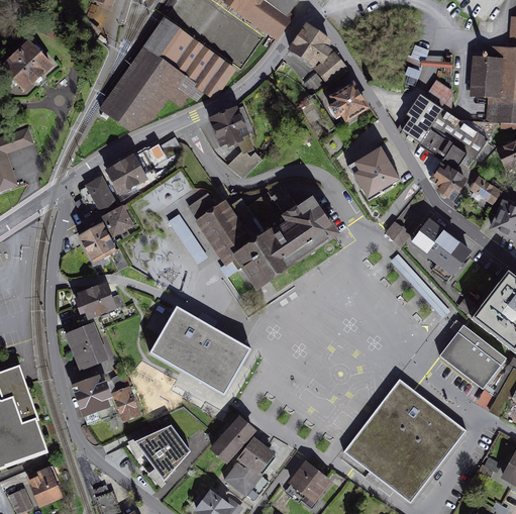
[(222,0),(229,5),(248,18),(259,25),(276,38),(294,13),(289,9),(295,0),(222,0)]
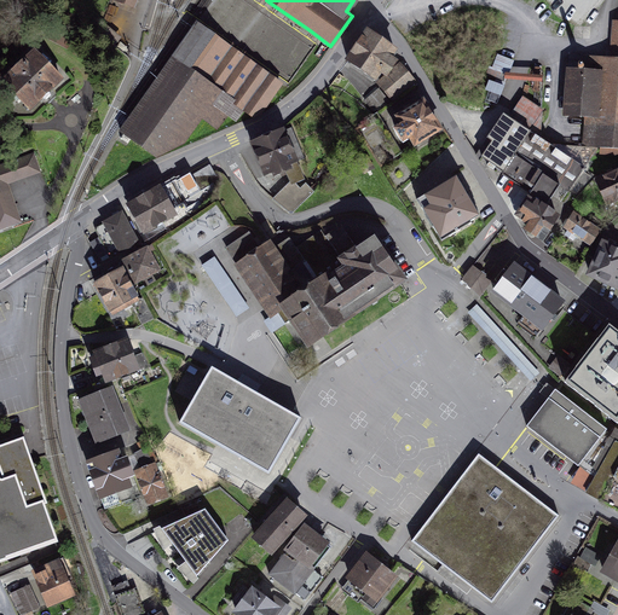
[(195,18),(117,128),(155,155),(183,140),(201,116),(217,127),(226,112),(235,119),(242,108),(253,115),(260,111),(283,80),(195,18)]
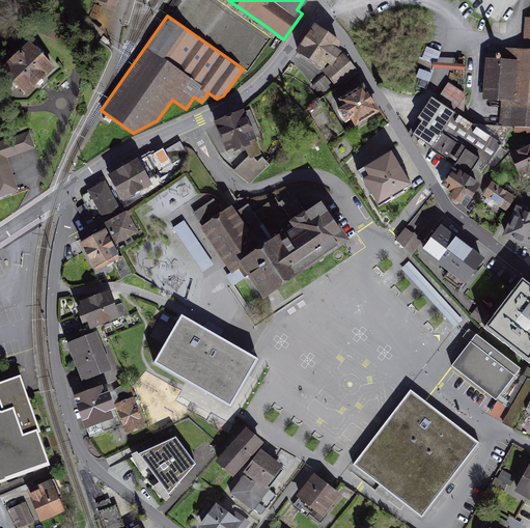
[(306,37),(335,56),(338,51),(333,48),(338,40),(315,25),(306,37)]
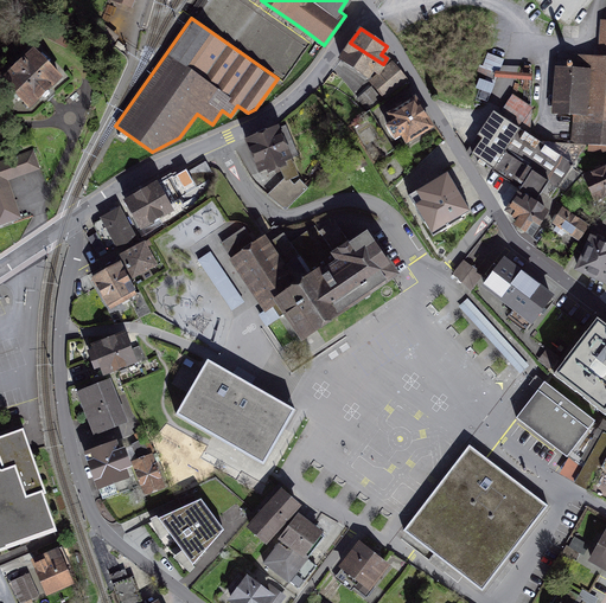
[(383,64),(350,43),(340,57),(367,75),(372,68),(378,71),(383,64)]
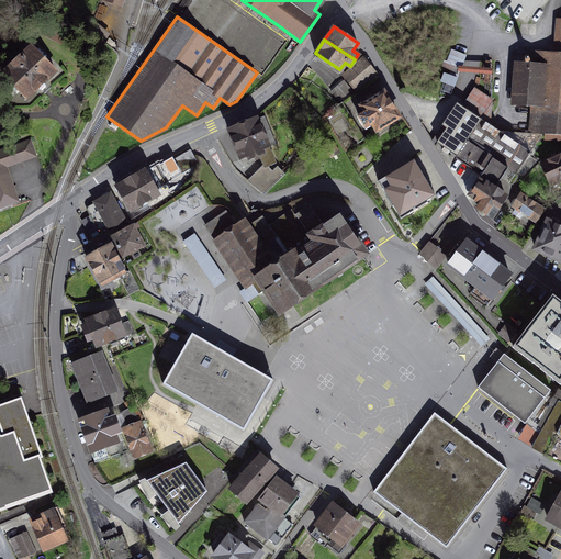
[(31,44),(2,71),(12,81),(10,84),(15,89),(18,87),(26,97),(35,88),(41,93),(51,84),(45,78),(55,69),(31,44)]
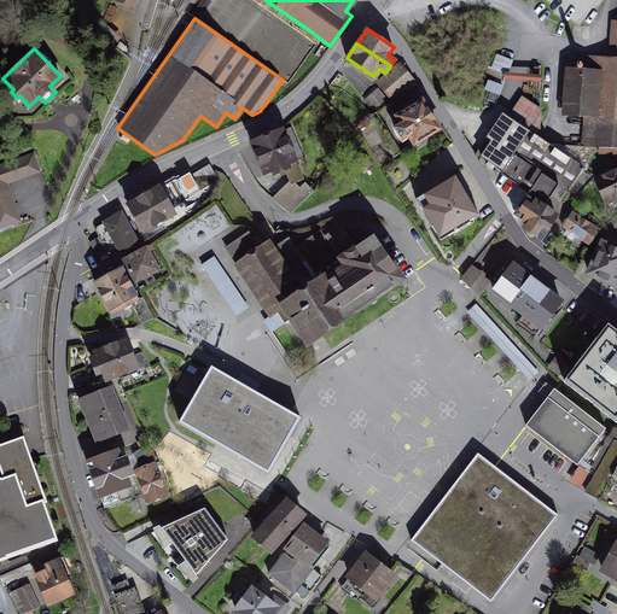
[(484,71),(504,79),(512,57),(495,51),(489,65),(487,64),(484,71)]
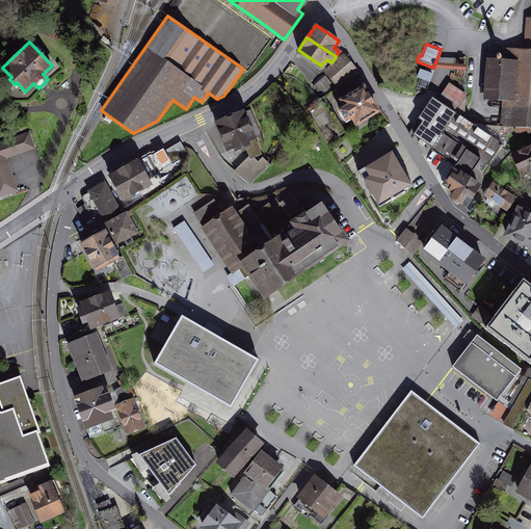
[(503,98),(501,123),(530,125),(530,49),(488,46),(484,97),(503,98)]
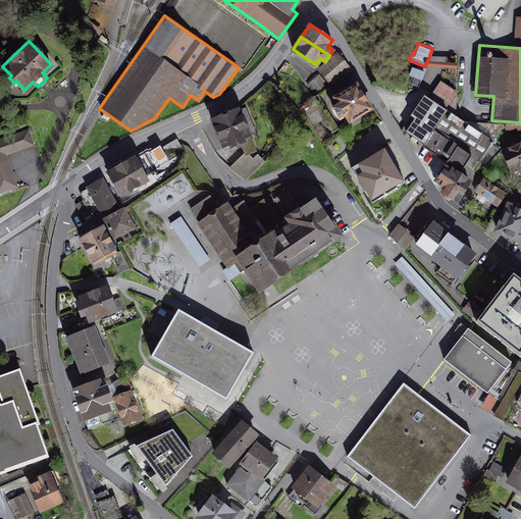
[(329,80),(347,65),(336,54),(320,68),(329,80)]
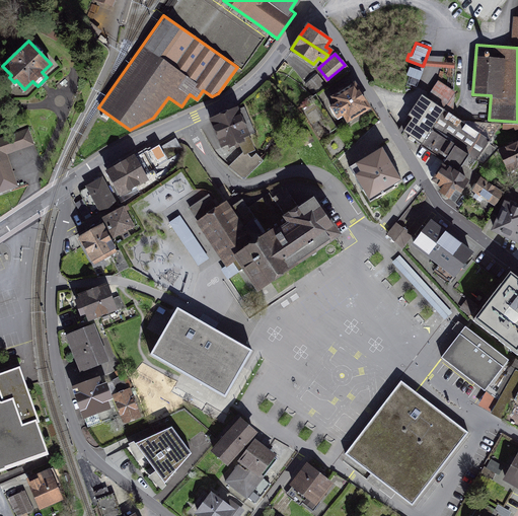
[(410,63),(405,75),(419,79),(423,67),(410,63)]
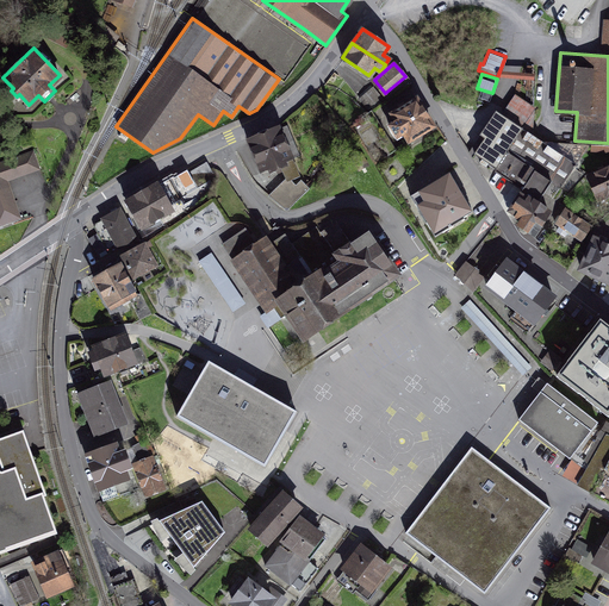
[(372,85),(359,97),(370,108),(383,98),(372,85)]
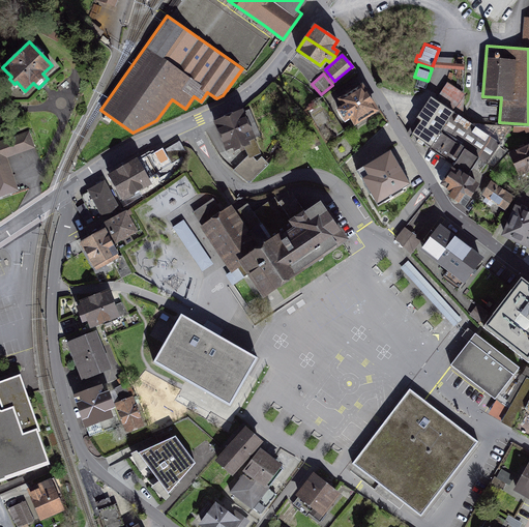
[(411,133),(454,160),(469,171),(472,166),(479,170),(485,162),(493,167),(508,148),(461,117),(462,92),(445,81),(434,98),(430,95),(417,115),(421,118),(411,133)]
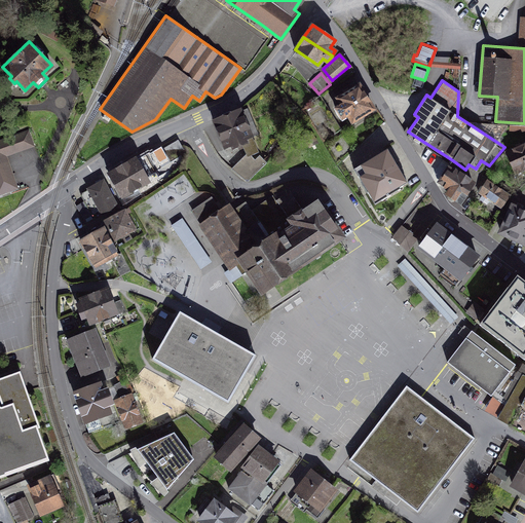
[(373,108),(359,84),(337,97),(341,103),(335,107),(342,118),(348,114),(351,120),(373,108)]
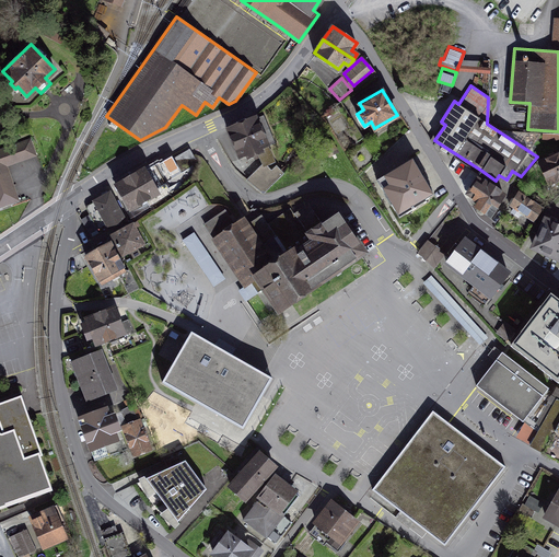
[(255,116),(228,128),(239,155),(246,153),(247,157),(258,152),(263,163),(263,164),(264,164),(274,160),(255,116)]
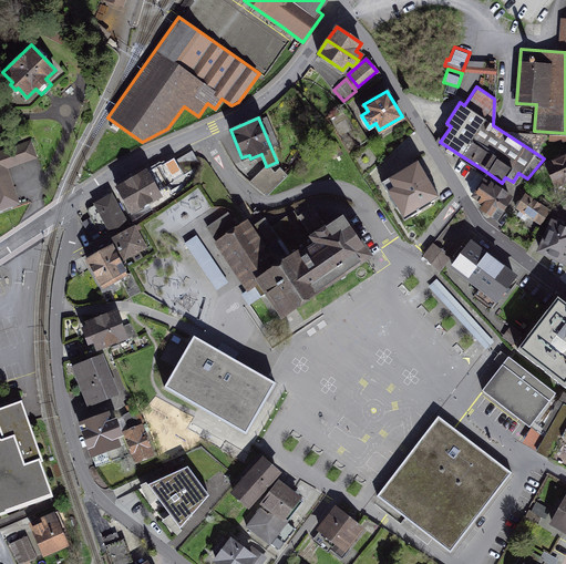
[(31,139),(0,149),(0,207),(18,201),(6,166),(37,155),(31,139)]
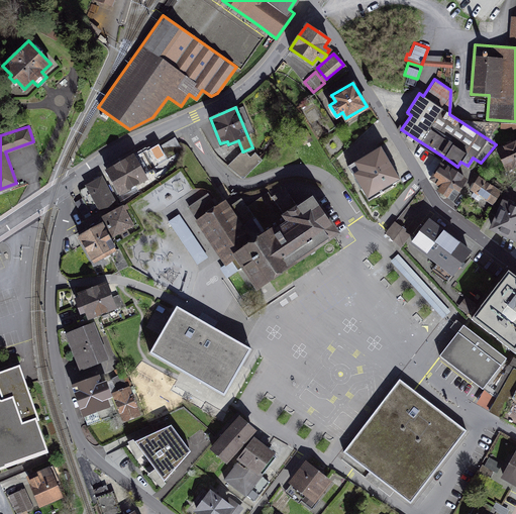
[(311,138),(306,129),(298,132),(303,142),(311,138)]
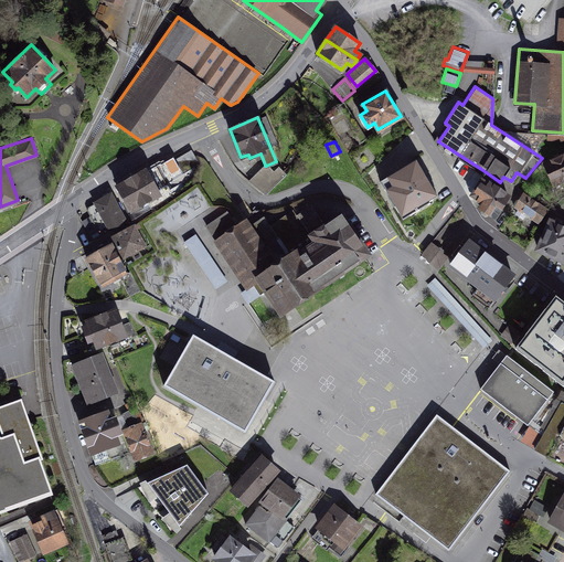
[(146,169),(117,186),(130,210),(142,202),(147,209),(172,193),(166,182),(200,162),(192,149),(174,159),(172,156),(147,171),(146,169)]
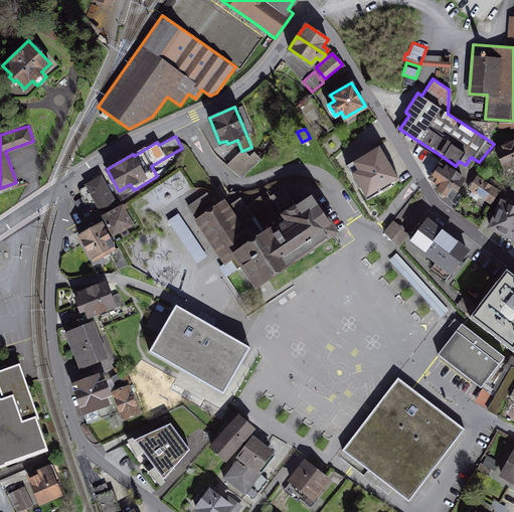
[(513,139),(496,148),(505,167),(513,162),(513,139)]
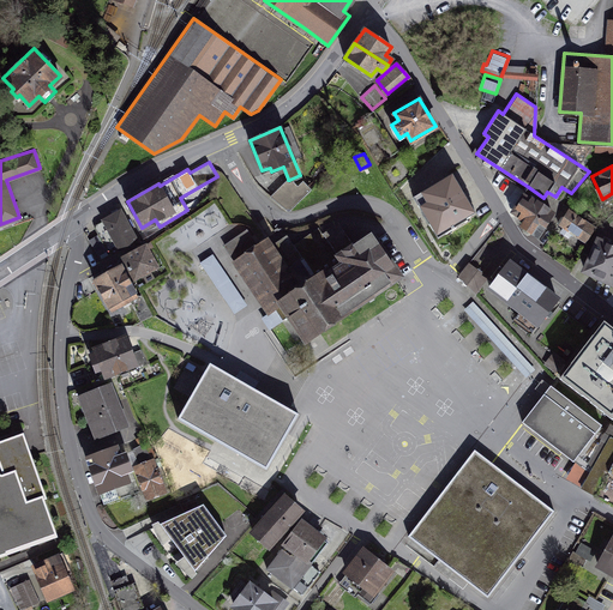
[(451,173),(413,195),(437,236),(467,218),(466,217),(475,211),(451,173)]
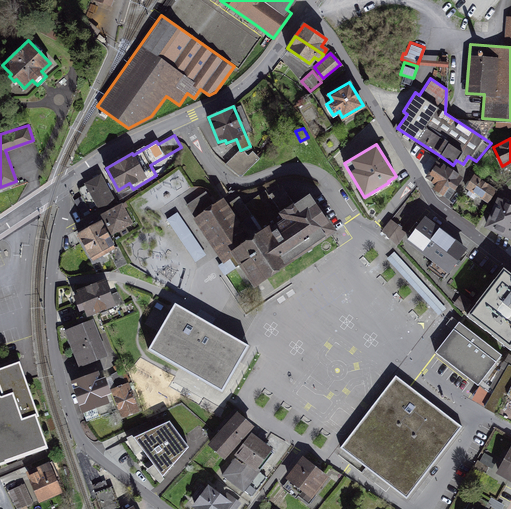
[(240,150),(240,149),(225,162),(240,174),(258,156),(252,149),(246,155),(241,150),(240,150)]
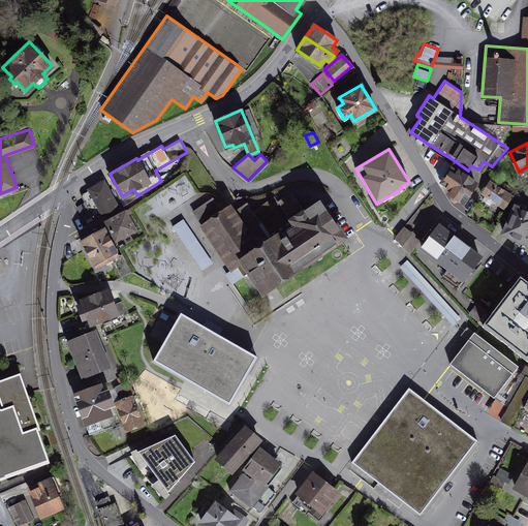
[(468,171),(454,160),(440,182),(452,189),(449,193),(462,203),(475,183),(465,175),(468,171)]
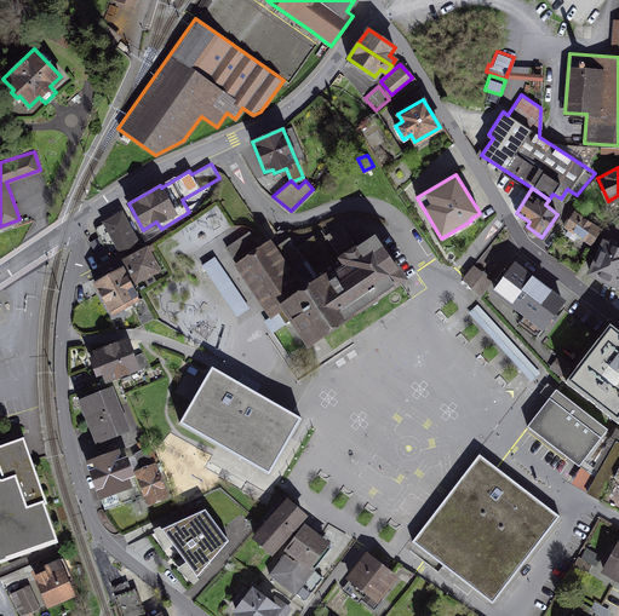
[(108,251),(109,254),(136,240),(121,212),(104,220),(109,230),(109,235),(101,239),(108,251)]
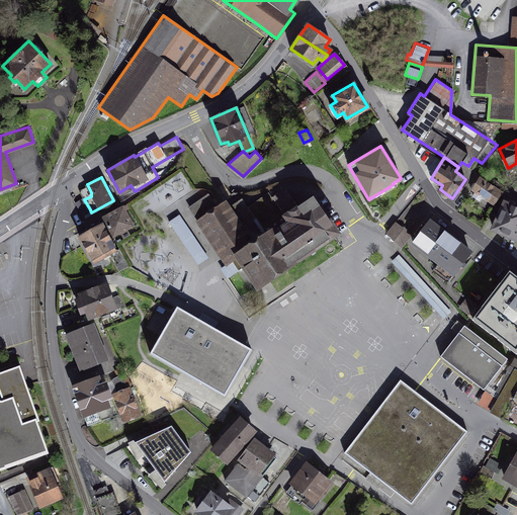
[(494,201),(501,191),(480,177),(472,187),(476,190),(472,194),(479,197),(481,193),(494,201)]
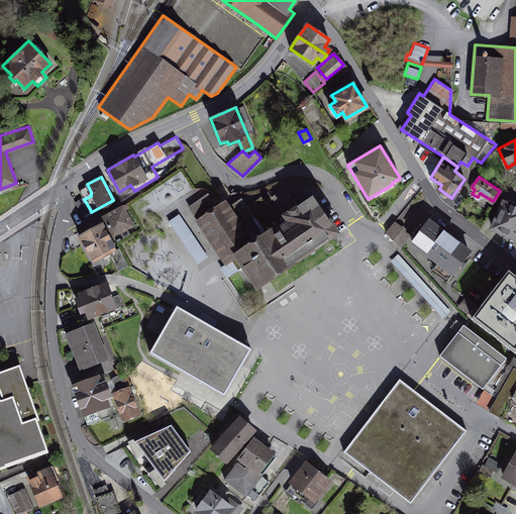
[(240,196),(226,206),(245,235),(258,227),(263,235),(273,229),(274,232),(290,221),(285,215),(298,206),(284,186),(271,195),(268,190),(246,204),(240,196)]
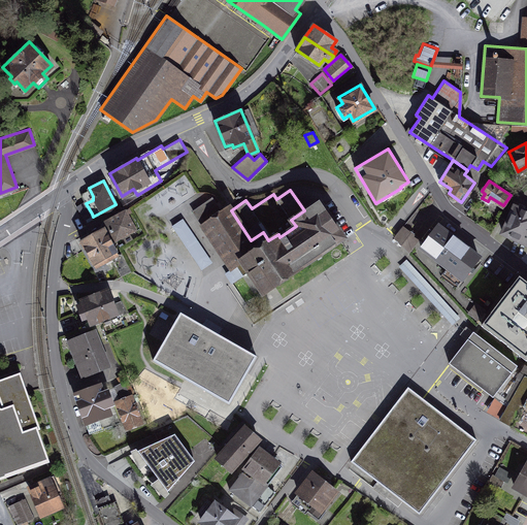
[(211,197),(193,209),(226,259),(232,267),(236,265),(242,274),(249,270),(262,291),(320,253),(321,252),(343,237),(319,201),(304,210),(291,220),(296,226),(280,237),(278,234),(268,240),(263,232),(251,240),(231,210),(228,207),(222,211),(211,197)]
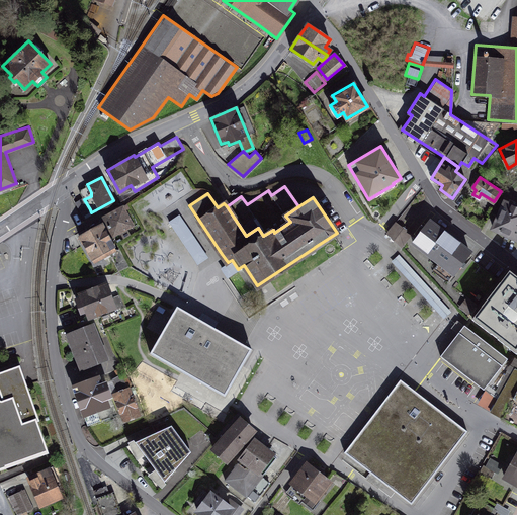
[(82,215),(90,209),(84,199),(82,196),(75,201),(82,215)]
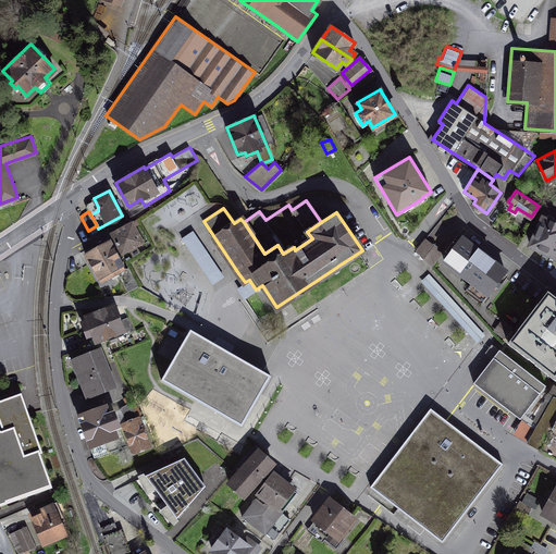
[(554,255),(555,250),(555,222),(542,217),(530,244),(554,255)]
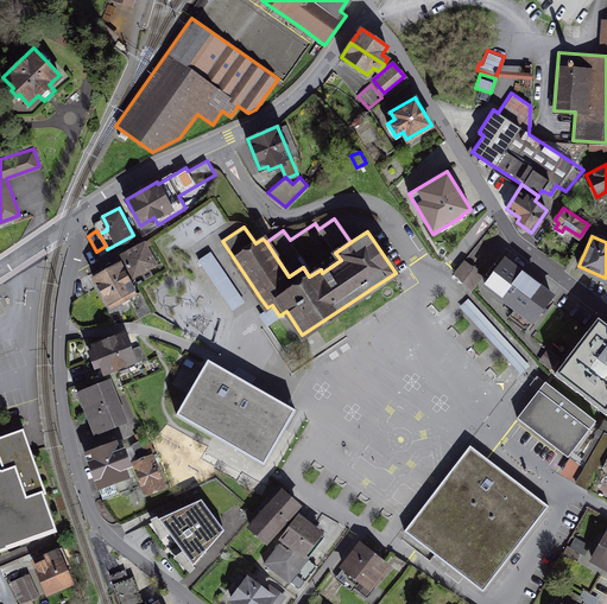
[(144,241),(120,253),(132,274),(156,262),(144,241)]
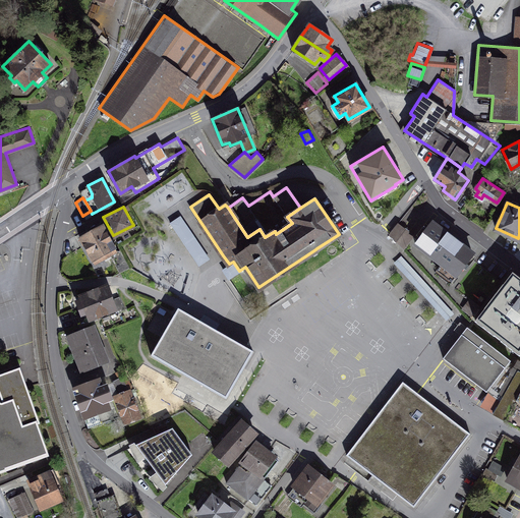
[(179,214),(169,221),(197,264),(208,256),(179,214)]
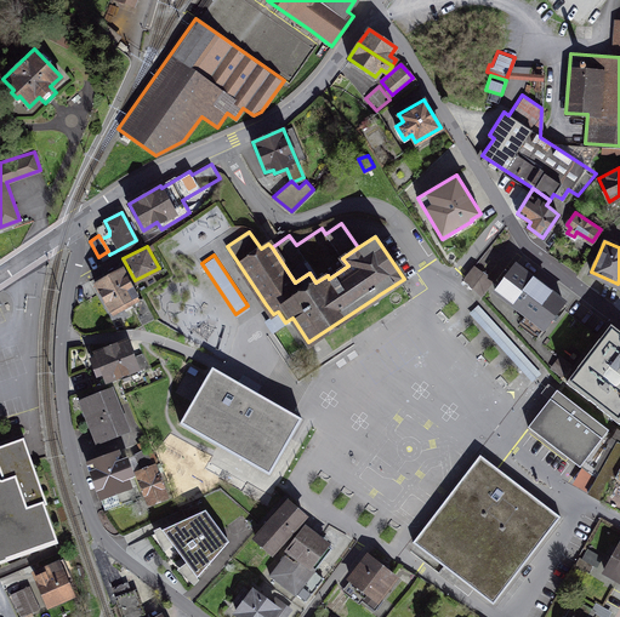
[(515,263),(495,290),(544,326),(563,301),(515,263)]
